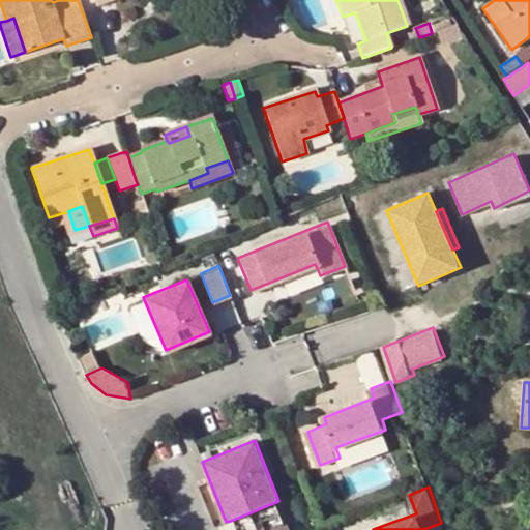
[(256,529),(283,520),(275,502),(233,520),(237,529),(256,529)]
